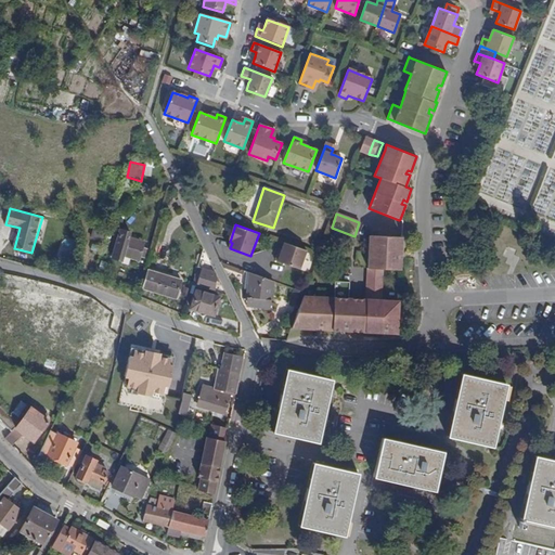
[(130,233),(120,230),(111,258),(121,261),(124,256),(139,261),(140,257),(145,259),(149,249),(142,247),(144,243),(129,237),(130,233)]
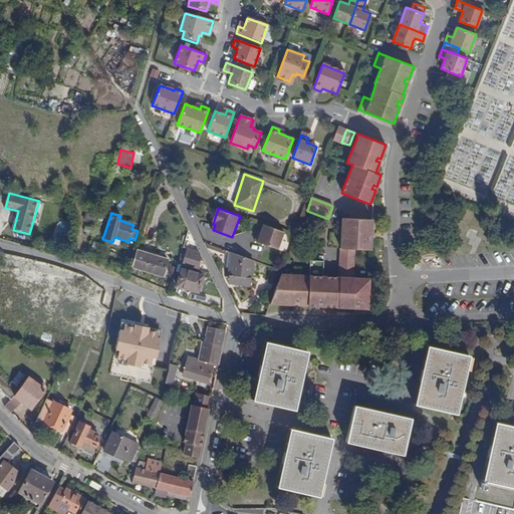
[(356,307),(367,308),(369,279),(352,278),(354,249),(370,250),(370,249),(371,238),(367,238),(367,234),(371,234),(371,220),(341,218),(337,307),(352,307),(352,304),(356,304),(356,307)]
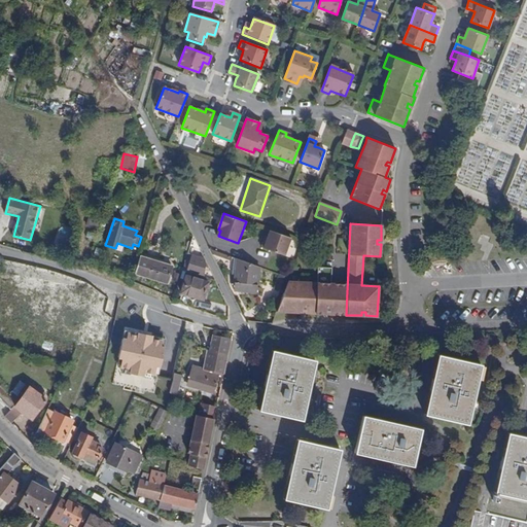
[(511,235),(477,225),(473,241),(506,249),(511,235)]
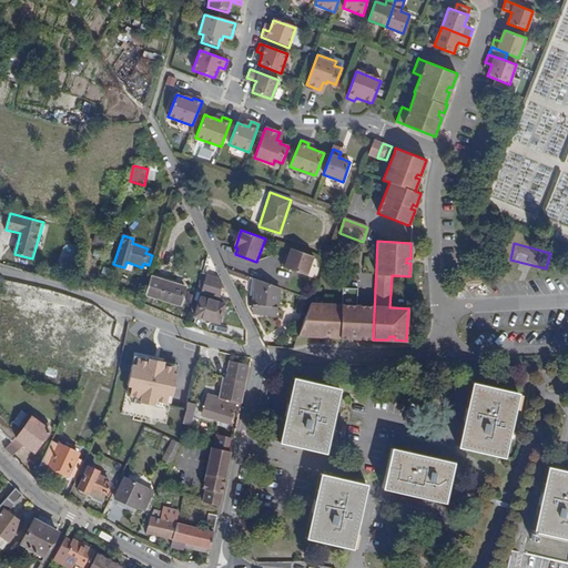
[(316,257),(291,250),(285,267),(310,276),(316,257)]
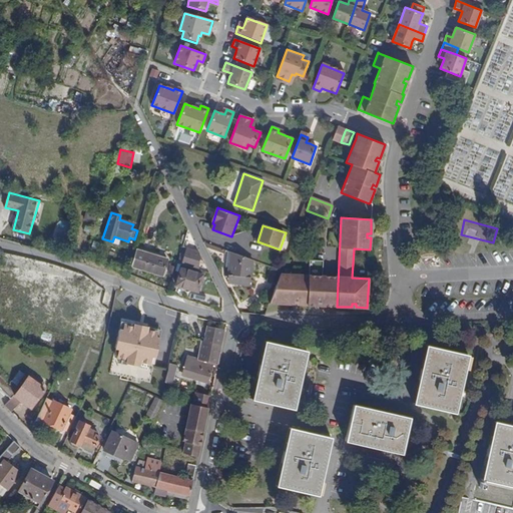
[(195,243),(189,230),(185,240),(195,243)]
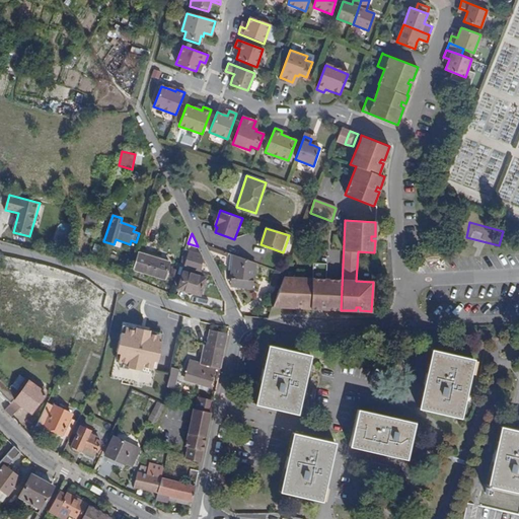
[(189,250),(186,249),(179,267),(183,268),(189,250)]
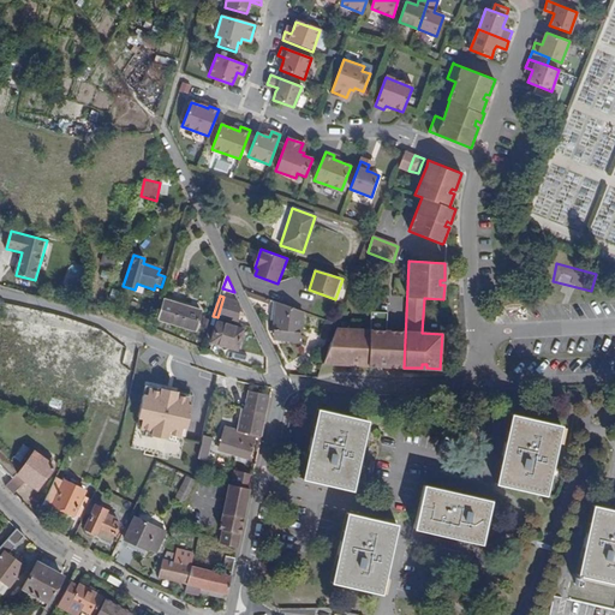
[(224,297),(218,317),(238,324),(239,303),(224,297)]
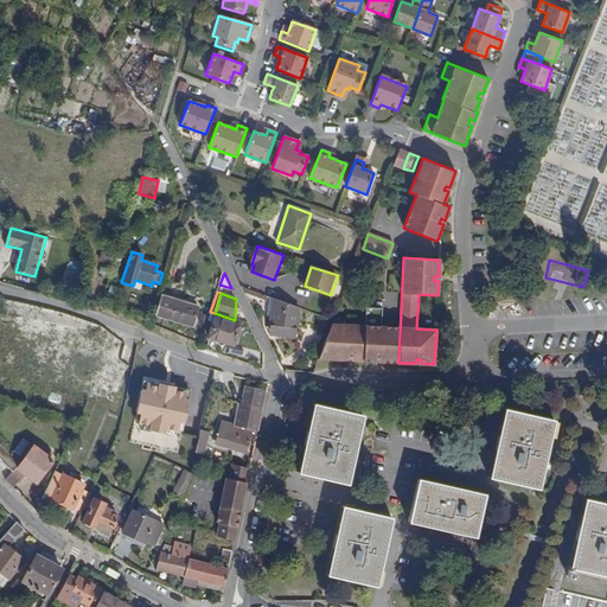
[(198,307),(161,295),(155,315),(192,326),(198,307)]
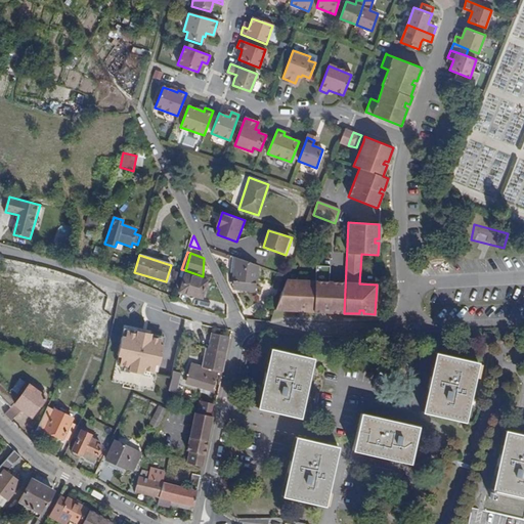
[(258,266),(235,258),(233,280),(243,281),(243,290),(256,292),(258,266)]
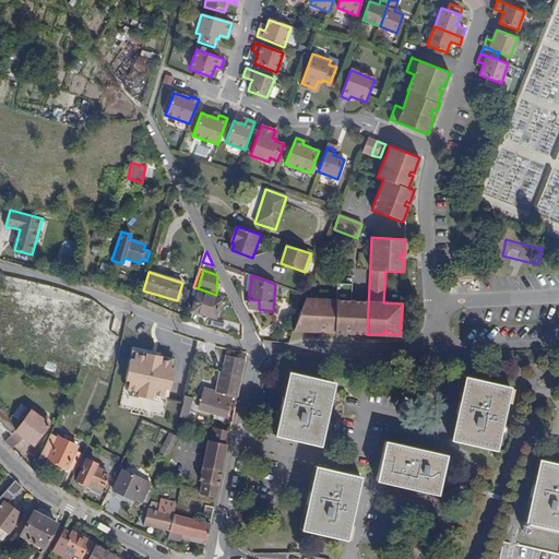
[(300,313),(294,330),(319,331),(319,328),(322,328),(322,332),(347,333),(347,329),(352,329),(352,333),(353,319),(352,319),(353,300),(352,300),(352,284),(337,283),(336,300),(306,298),(300,313)]
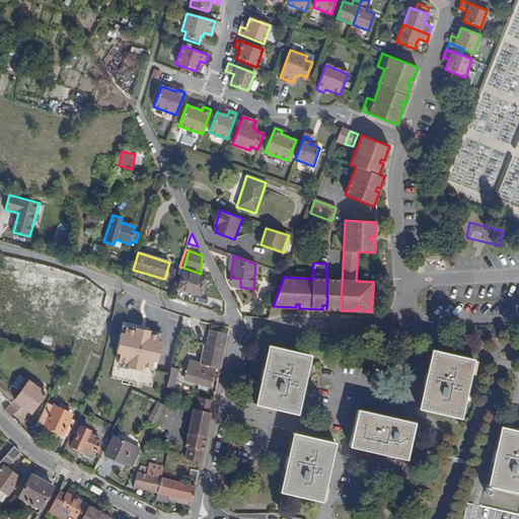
[(205,279),(183,272),(178,288),(199,295),(205,279)]
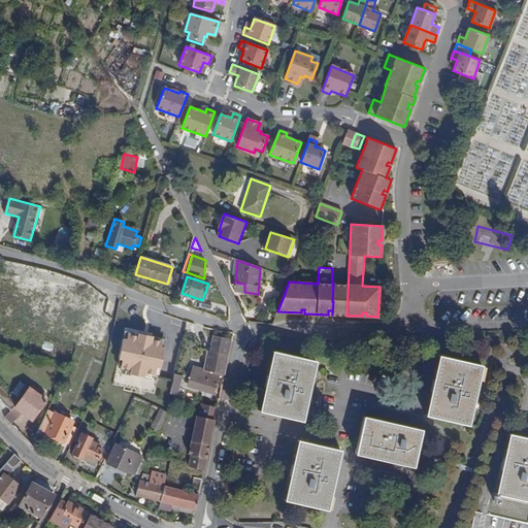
[(275,293),(284,296),(289,282),(290,279),(282,276),(275,293)]
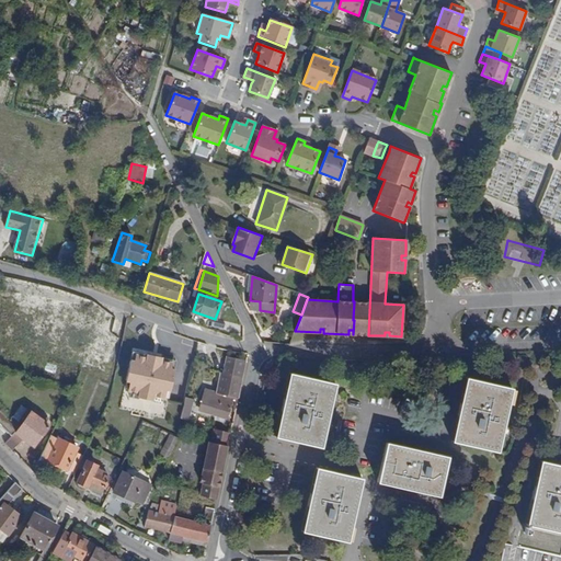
[(260,301),(250,300),(249,309),(260,310),(260,301)]
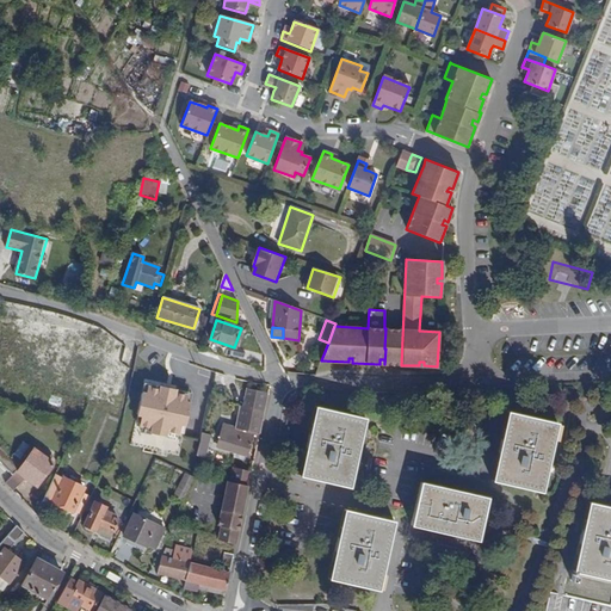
[(55,339),(47,368),(98,383),(106,353),(55,339)]
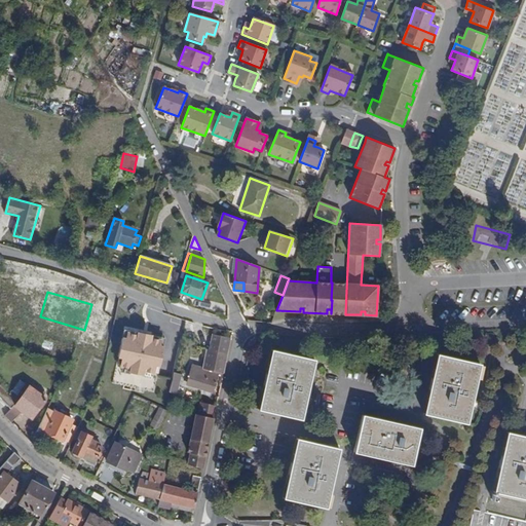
[(94,307),(83,333),(100,340),(110,314),(94,307)]
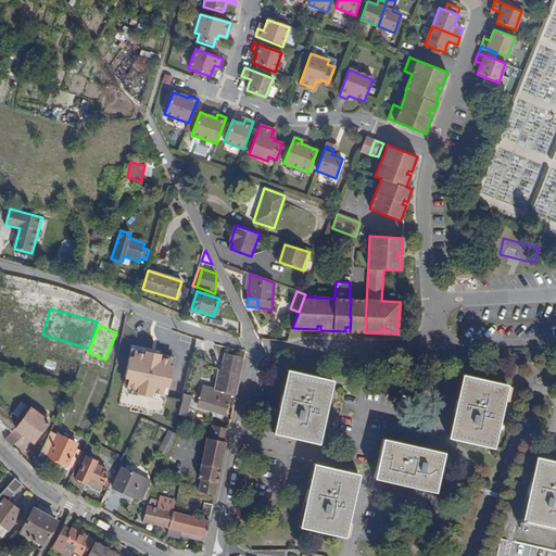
[(147,352),(135,349),(133,358),(129,357),(125,377),(129,378),(127,387),(138,389),(137,393),(151,396),(152,392),(163,394),(165,386),(169,387),(174,367),(169,366),(172,357),(160,354),(159,357),(147,355),(147,352)]
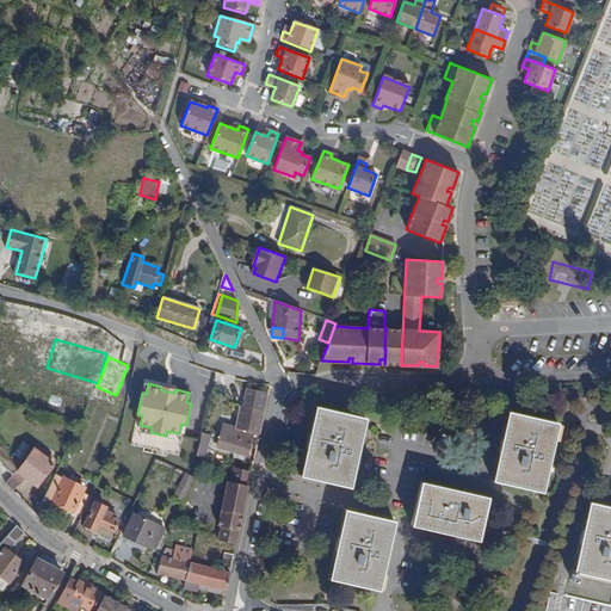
[(259,434),(269,394),(250,390),(246,407),(241,407),(235,427),(223,425),(218,444),(230,448),(236,449),(248,452),(254,433),(259,434)]
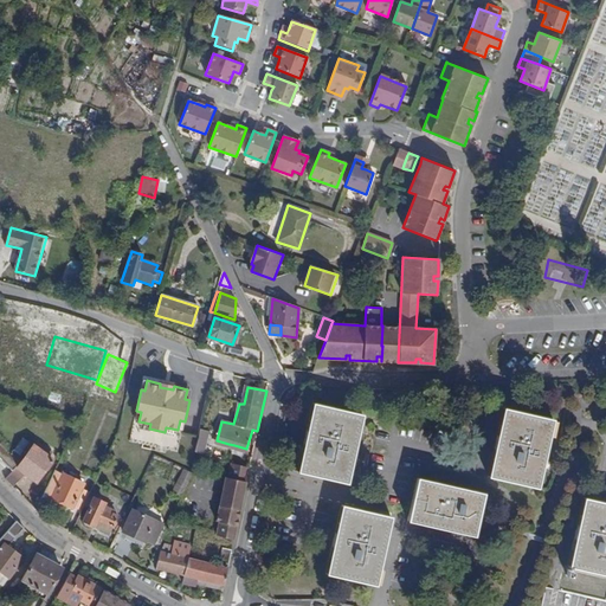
[(362,414),(314,404),(298,472),(347,483),(362,414)]
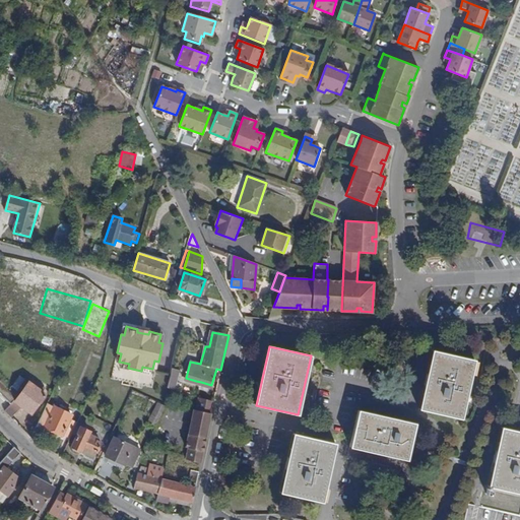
[(474,361),(432,351),(418,409),(461,419),(474,361)]
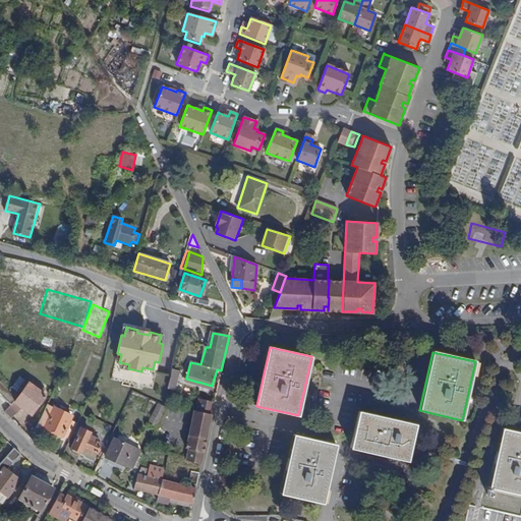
[(0,381),(0,396),(10,407),(11,407),(15,402),(17,399),(0,381)]
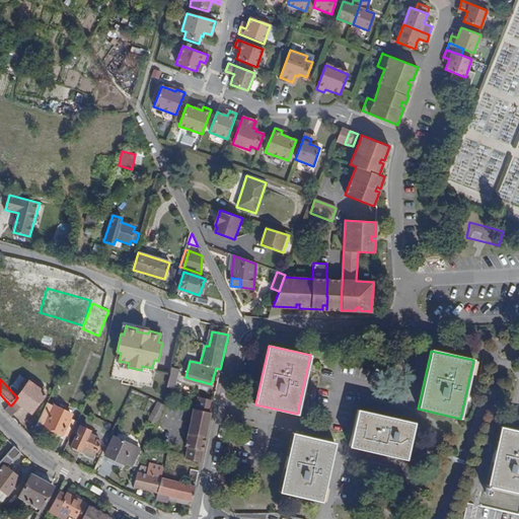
[(29,382),(17,397),(15,400),(22,406),(31,413),(45,393),(29,382)]
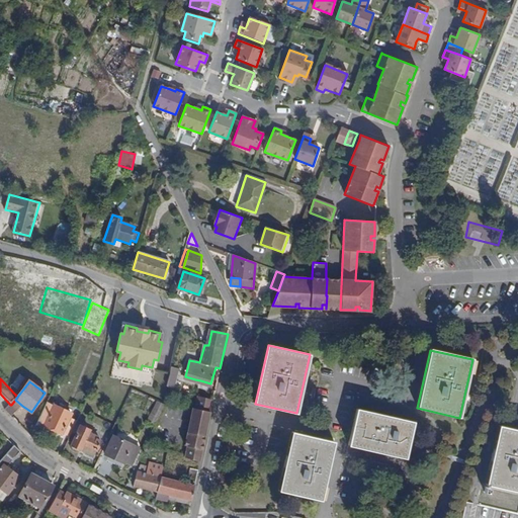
[(213,401),(198,396),(195,409),(193,408),(190,422),(207,426),(213,401)]
